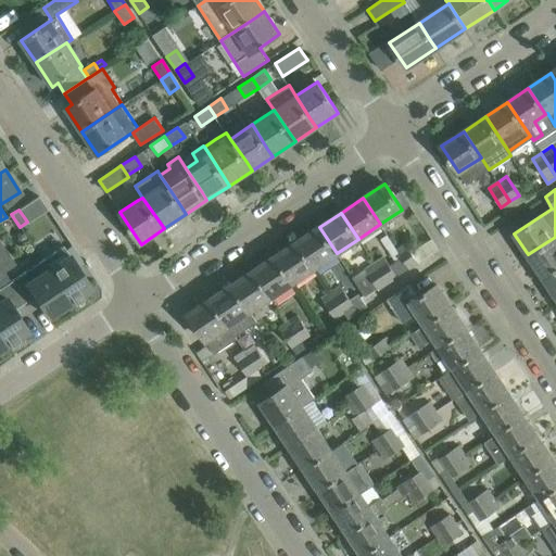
[(337,253),(319,227),(298,241),(315,267),(337,253)]
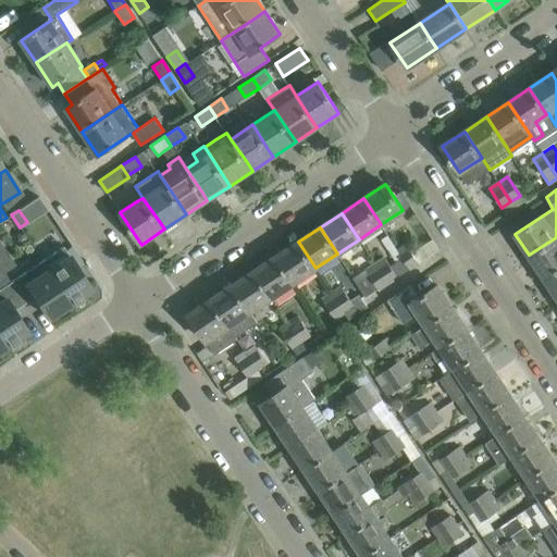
[(556,268),(556,238),(556,237),(529,255),(544,277),(556,268)]
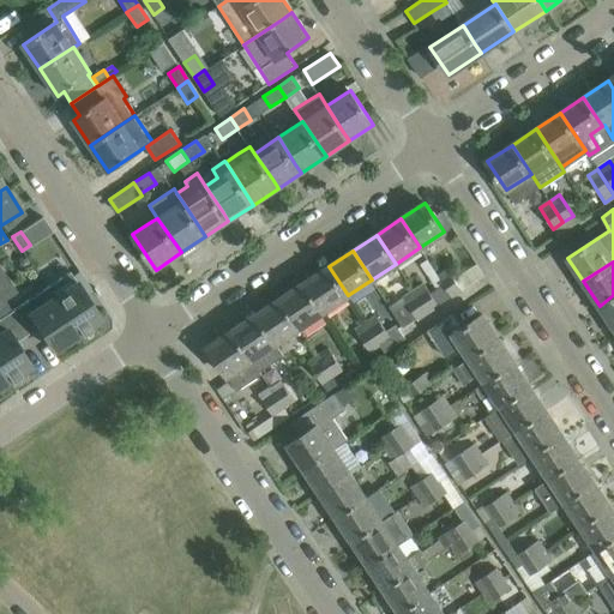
[(348,295),(329,266),(305,283),(324,311),(348,295)]
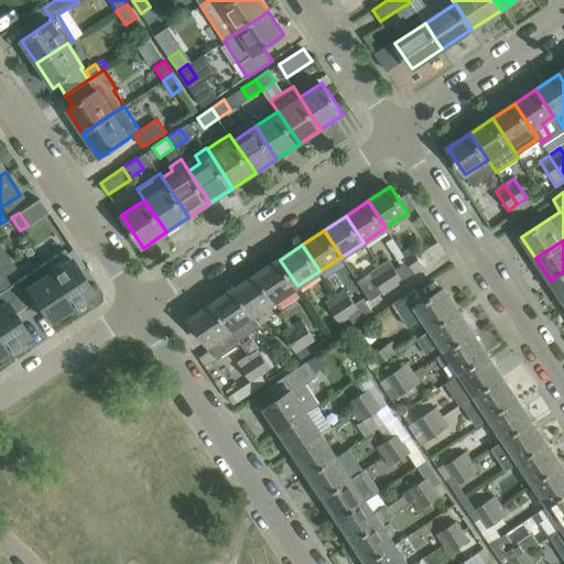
[(43,264),(72,307),(94,293),(64,249),(43,264)]
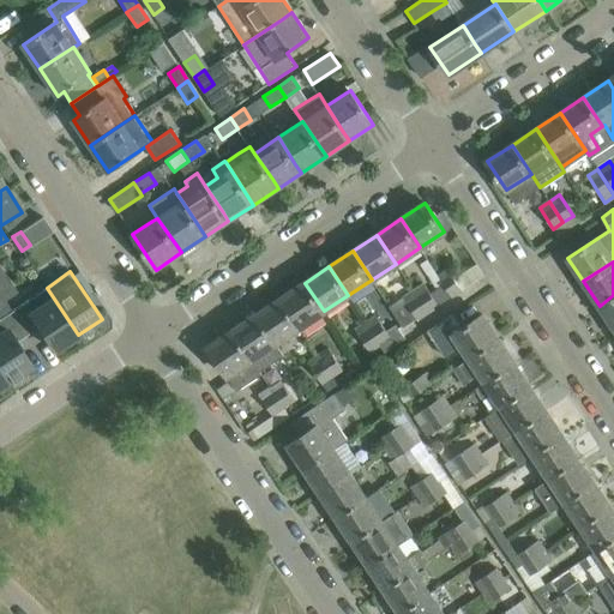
[(463,295),(451,272),(440,280),(444,284),(455,300),(463,295)]
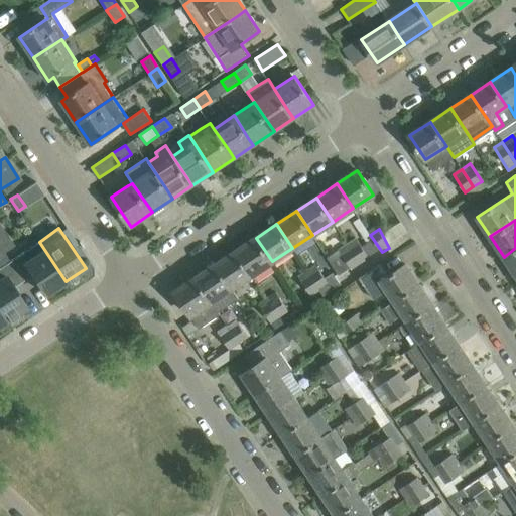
[(272,261),(256,238),(236,251),(252,275),(272,261)]
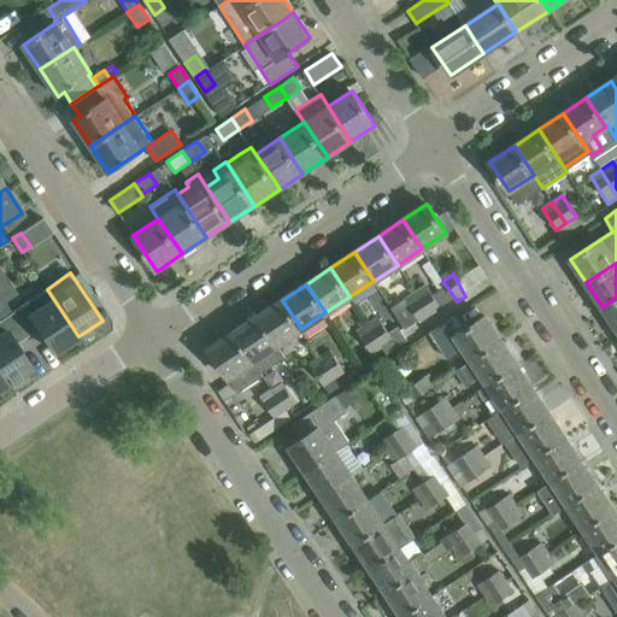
[(446,286),(432,294),(429,288),(418,295),(432,316),(457,301),(446,286)]
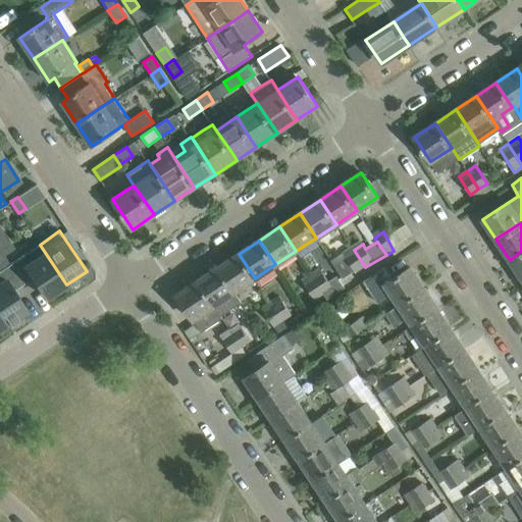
[(14,272),(22,284),(33,277),(46,298),(66,284),(40,245),(9,264),(14,272)]
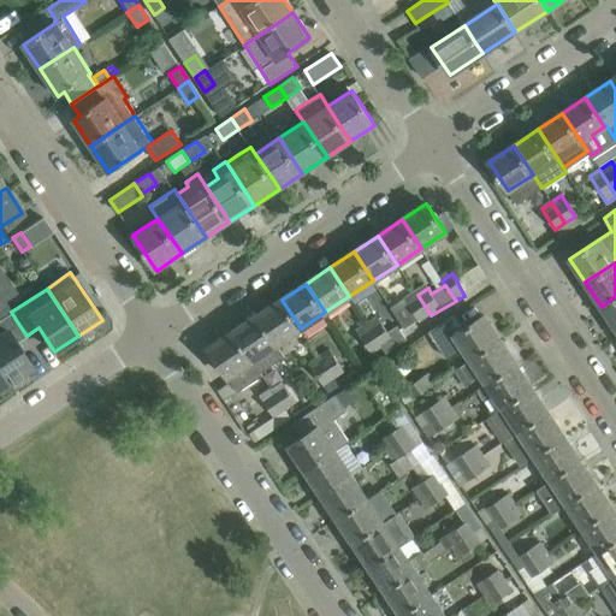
[(0,319),(11,312),(0,295),(0,319)]
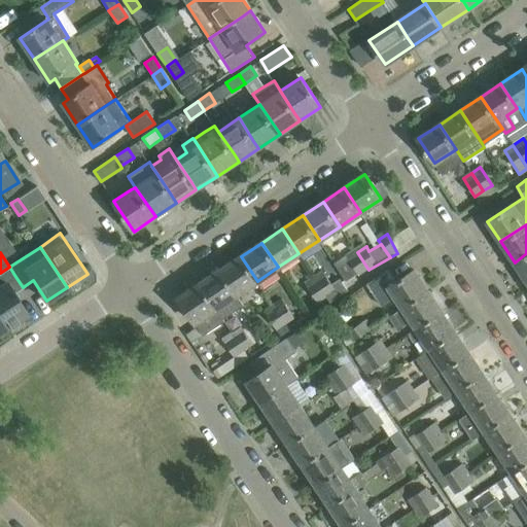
[(335,264),(346,280),(357,273),(359,275),(369,270),(357,252),(349,257),(348,255),(335,264)]
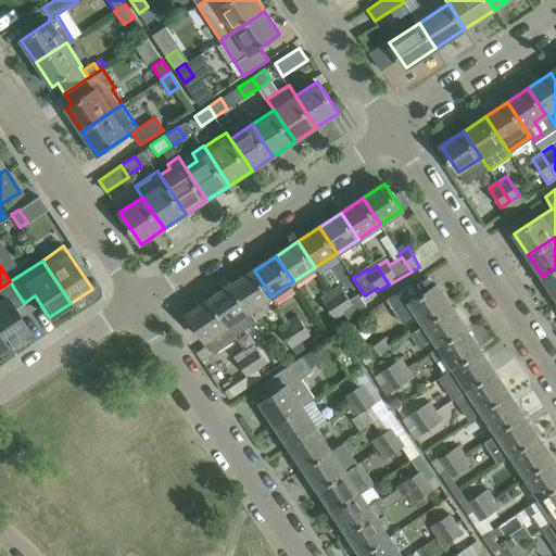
[(555,267),(543,277),(555,295),(555,267)]
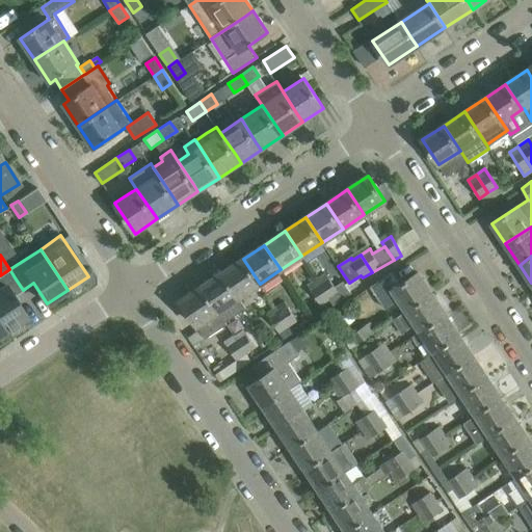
[(260,284),(243,259),(222,272),(239,297),(260,284)]
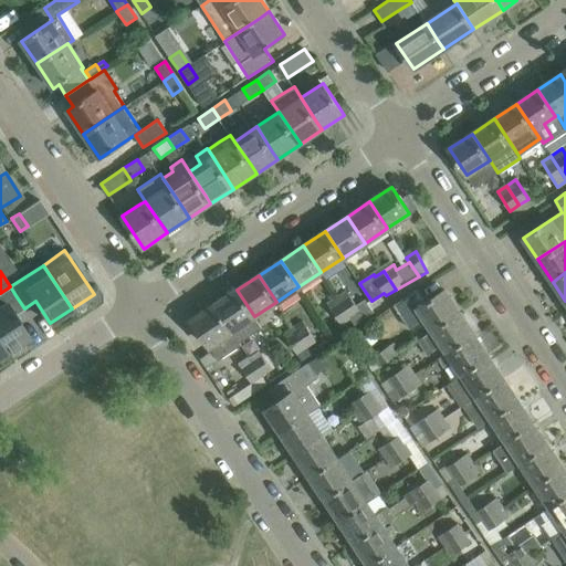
[(427,283),(394,304),(410,328),(426,318),(433,331),(460,313),(444,290),(436,295),(427,283)]
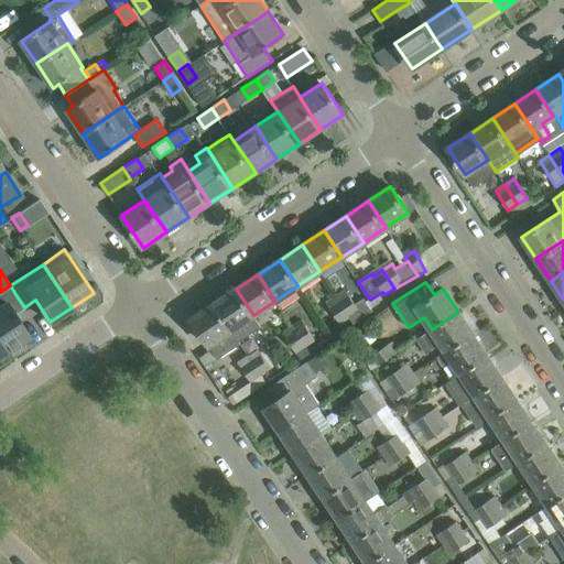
[(253,315),(236,289),(214,304),(231,329),(239,342),(260,327),(253,315)]
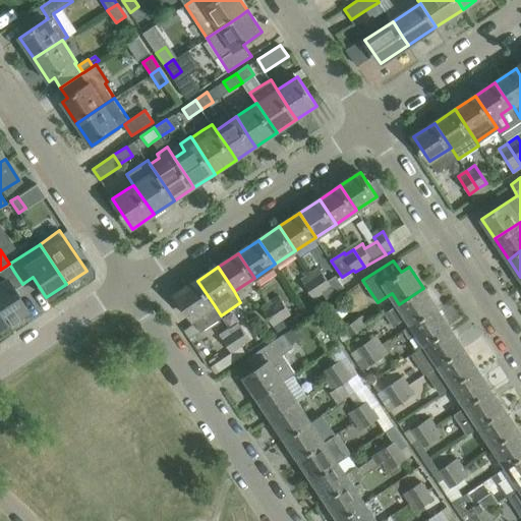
[(336,275),(328,280),(321,268),(310,274),(324,294),(327,298),(344,288),(336,275)]
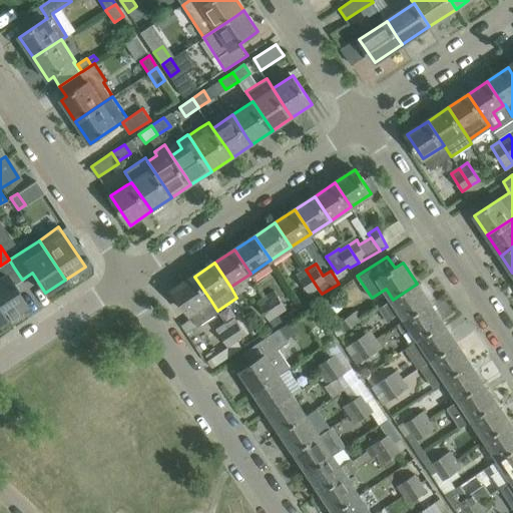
[(13,286),(22,280),(14,268),(5,275),(0,267),(0,309),(6,319),(26,306),(13,286)]
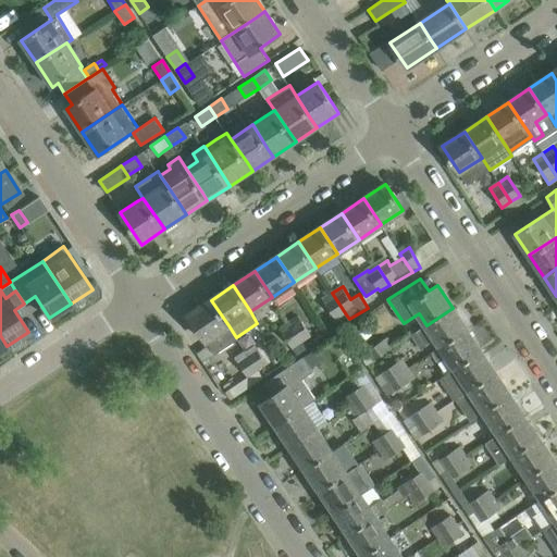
[(346,314),(332,293),(323,298),(336,320),(346,314)]
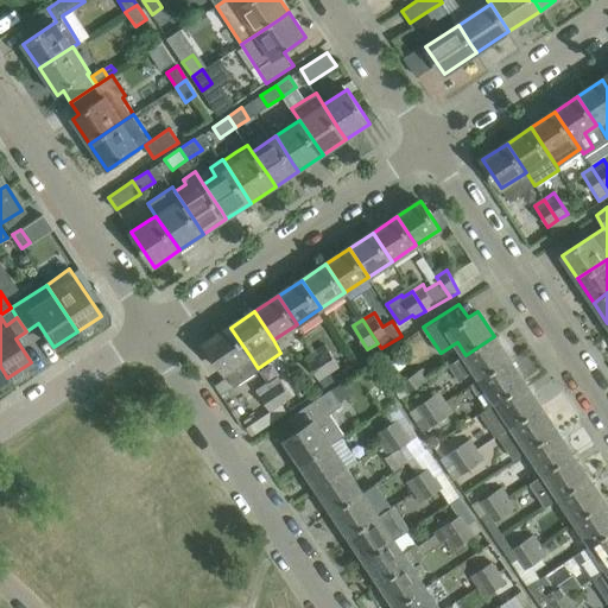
[(230,328),(206,343),(225,372),(249,355),(230,328)]
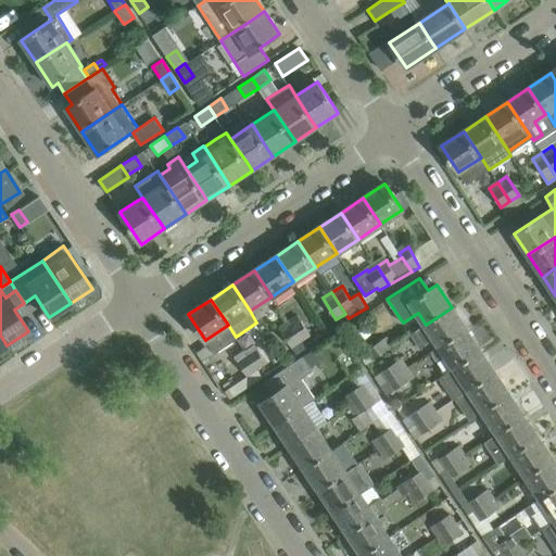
[(452,307),(426,325),(411,335),(420,348),(434,338),(440,346),(466,329),(452,307)]
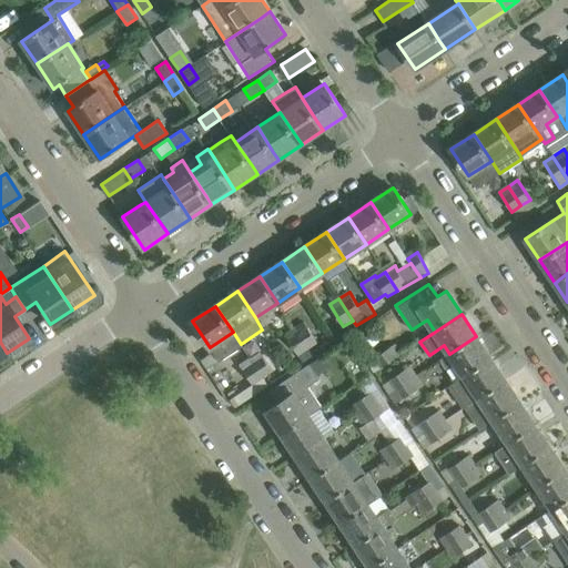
[(310,351),(318,345),(303,322),(294,327),(310,351)]
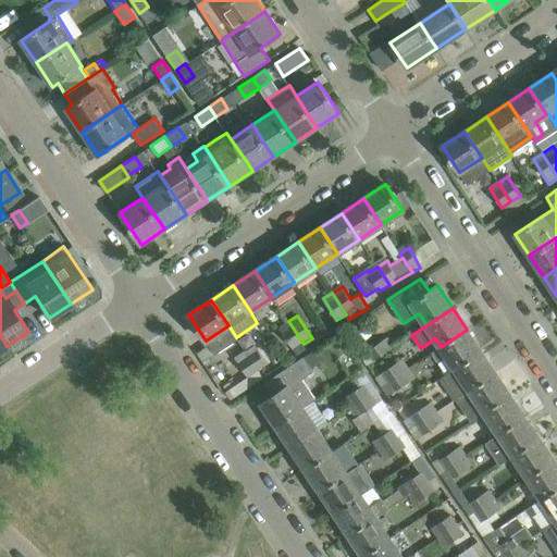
[(304,344),(288,321),(279,327),(294,350),(304,344)]
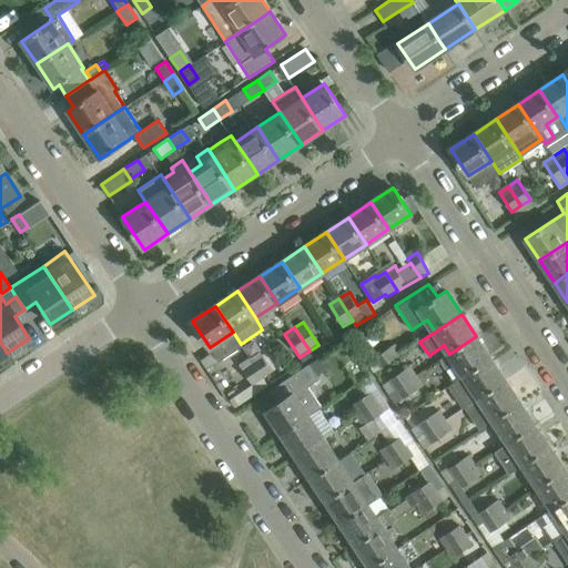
[(449,354),(440,359),(446,369),(456,363),(464,376),(490,358),(476,336),(449,354)]
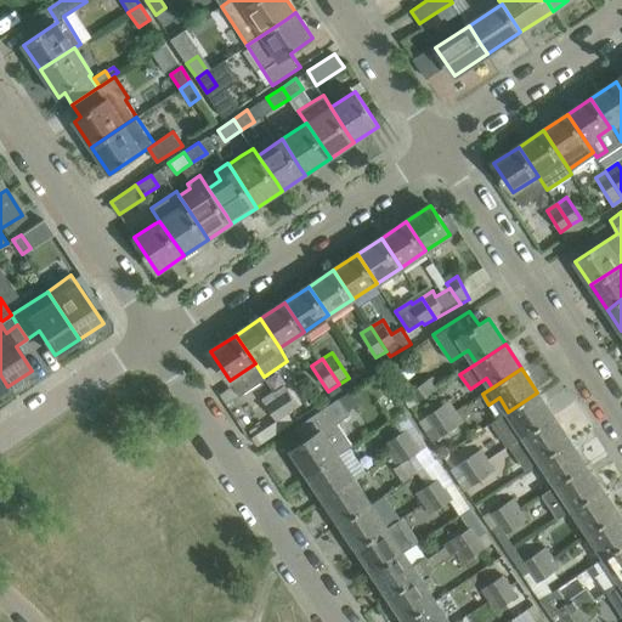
[(410,406),(440,386),(433,375),(402,396),(410,406)]
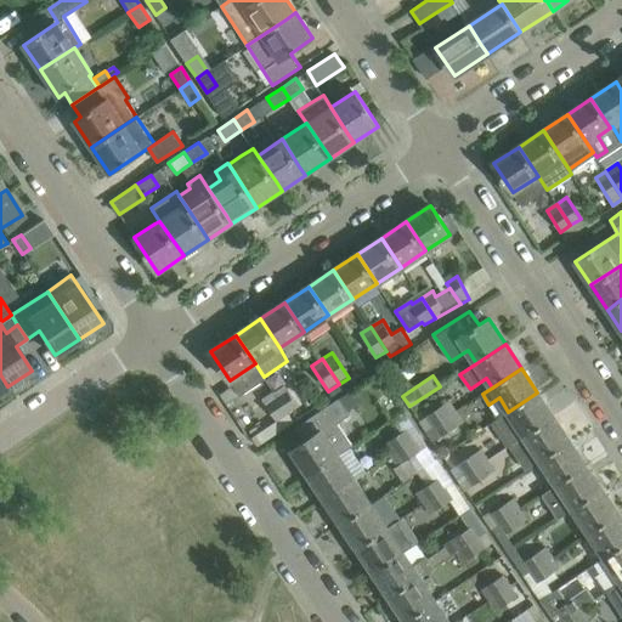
[(292,418),(300,412),(283,386),(275,393),(292,418)]
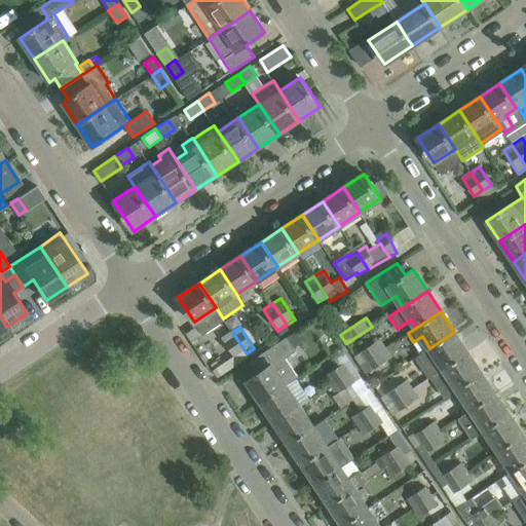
[(247,353),(232,332),(222,338),(236,360),(247,353)]
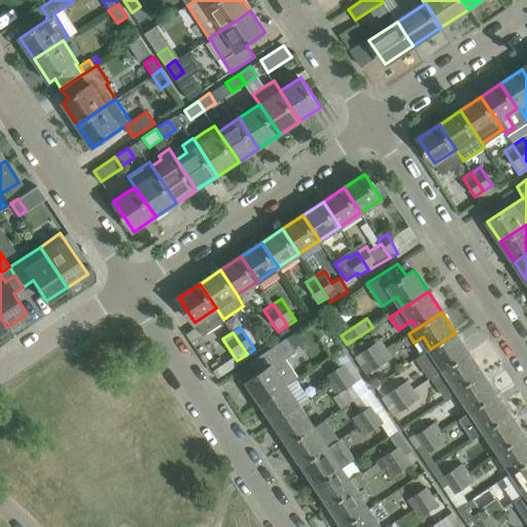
[(455,332),(430,349),(416,358),(430,379),(445,370),(469,352),(455,332)]
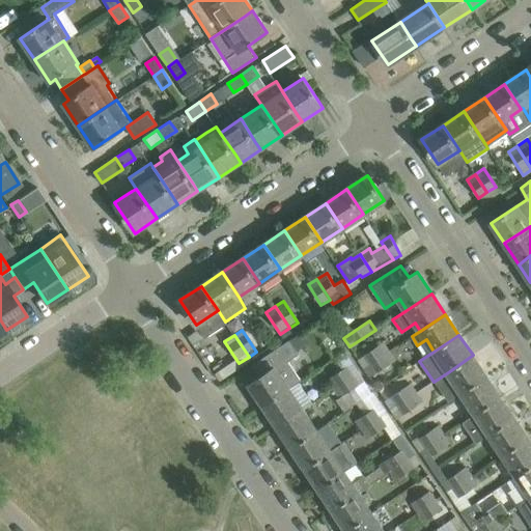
[(289,340),(251,365),(259,378),(250,384),(264,406),(289,389),(301,381),(288,362),(299,355),(289,340)]
